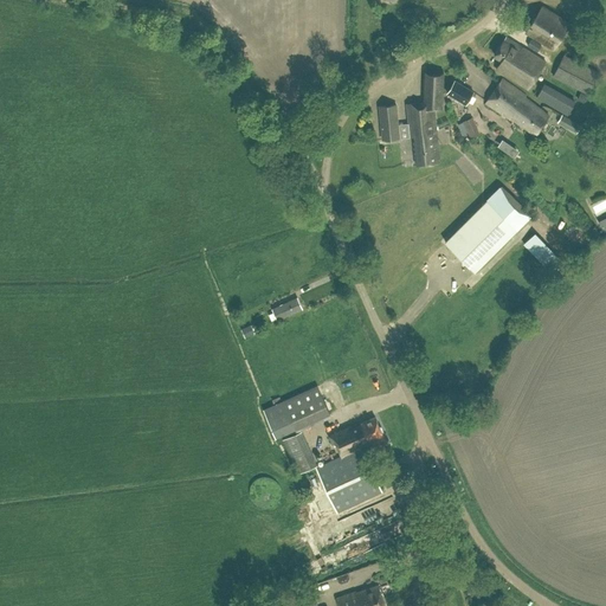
[(569,21),(542,5),(524,33),(553,50),(569,21)]
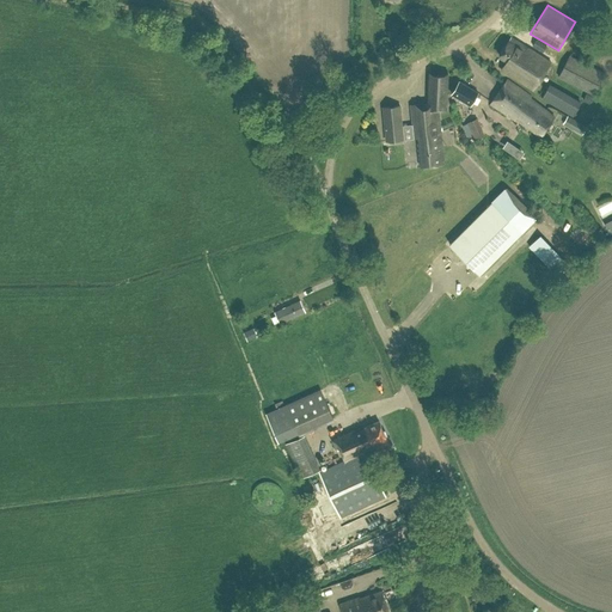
[(546,46),(536,40),(532,46),(543,51),(546,46)]
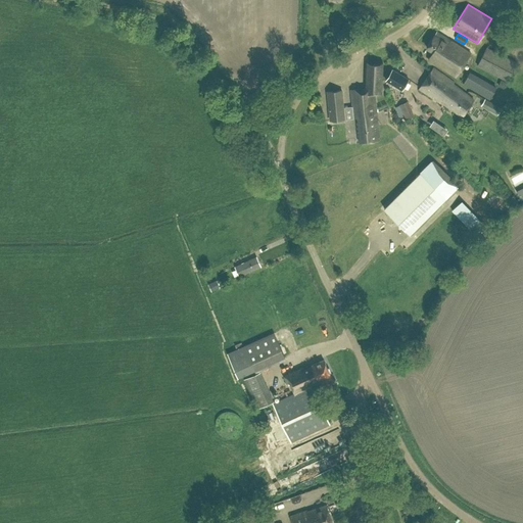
[(441,39),(434,35),(426,48),(433,52),(428,60),(456,77),(470,53),(442,37),(441,39)]
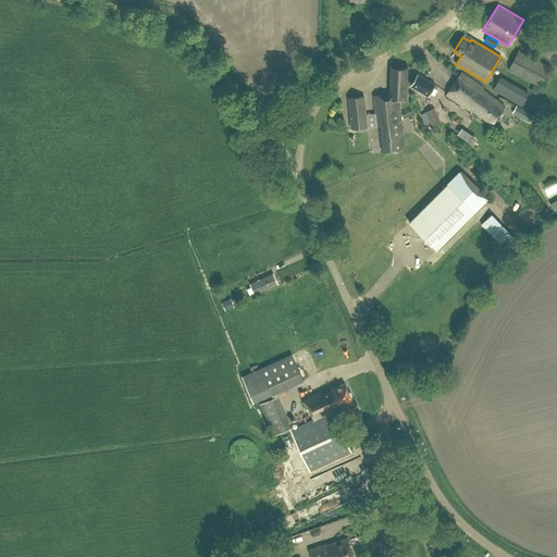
[(551,65),(519,49),(508,70),(540,87),(551,65)]
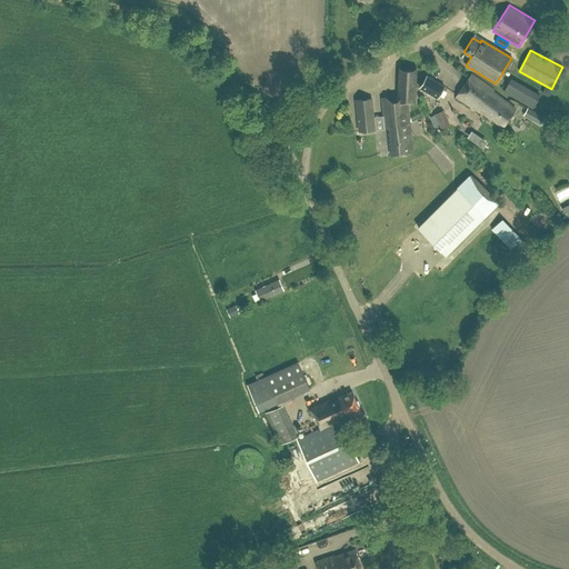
[(415,102),(417,67),(400,68),(398,96),(381,98),(385,130),(389,129),(392,155),(412,153),(408,103),(415,102)]
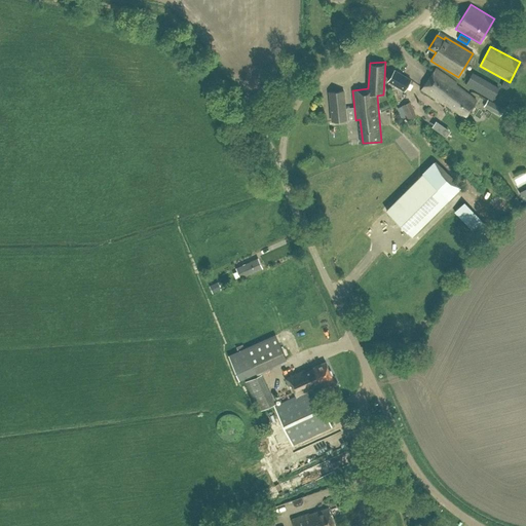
[(410,77),(393,70),(388,81),(405,88),(410,77)]
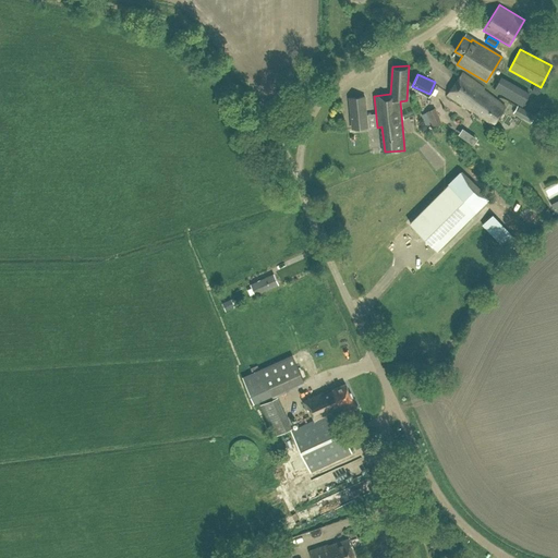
[(483,89),(461,75),(447,96),(470,111),(471,110),(493,124),(505,107),(482,92),(483,89)]
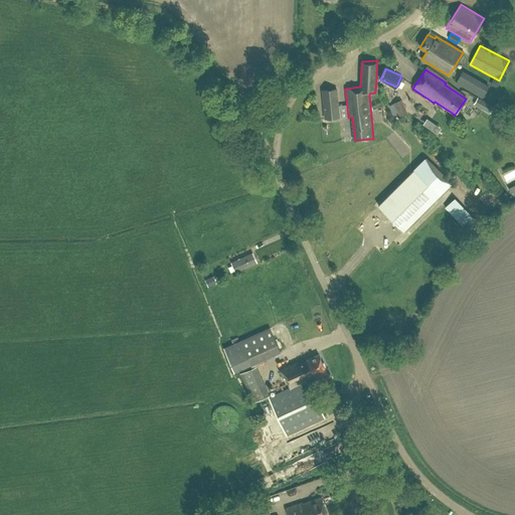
[(489,86),(463,70),(456,82),(482,98),(489,86)]
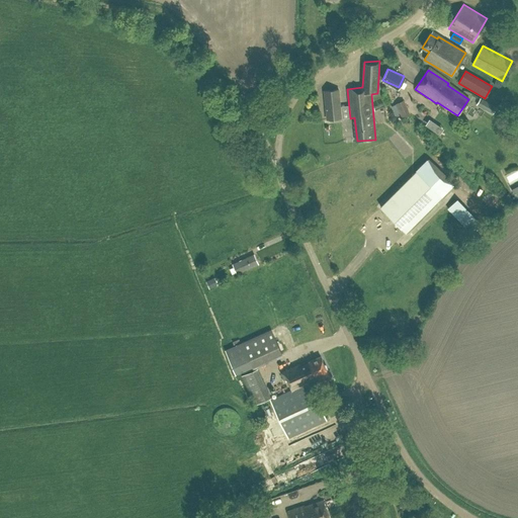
[(341,89),(328,90),(330,115),(343,114),(341,89)]
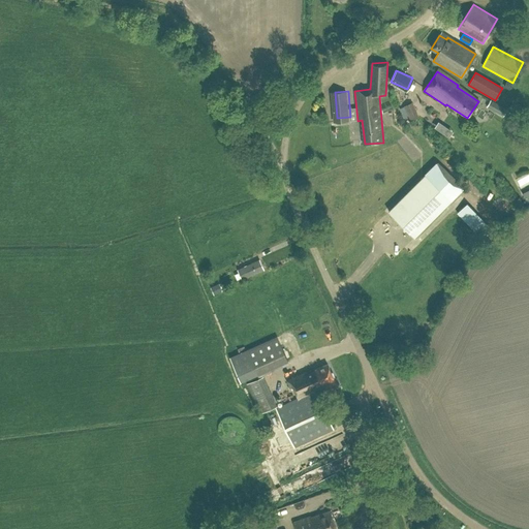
[(464,188),(437,161),(390,210),(416,237),(464,188)]
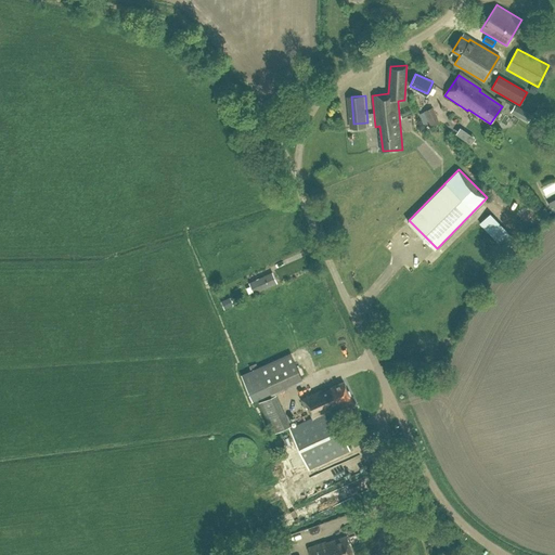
[(517,242),(490,213),(479,223),(506,252),(517,242)]
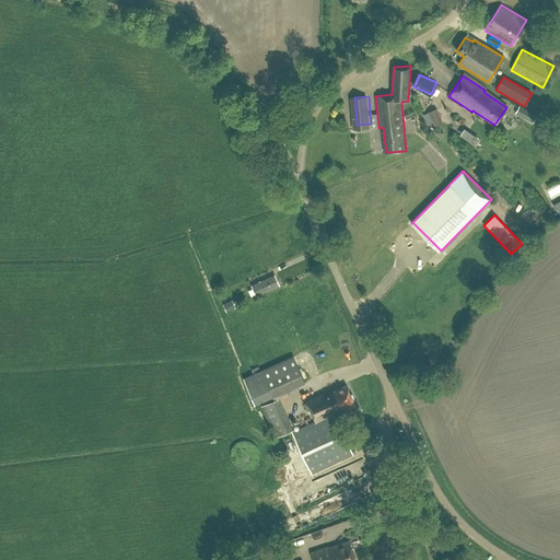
[(279,286),(275,276),(251,286),(255,296),(279,286)]
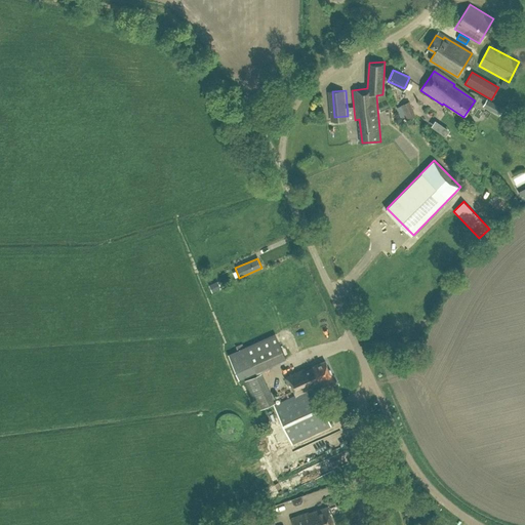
[(245,347),(229,354),(239,378),(286,357),(276,332),(245,347)]
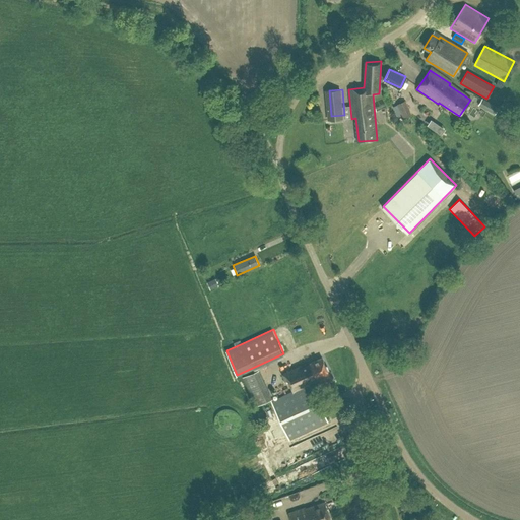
[(328,373),(321,358),(303,367),(302,366),(282,374),(284,381),(288,380),(294,391),(271,400),(288,439),(327,421),(310,383),(317,380),(316,378),(328,373)]
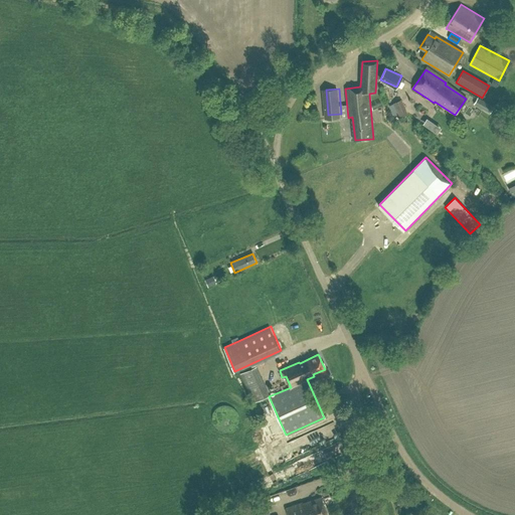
[(270,394),(256,365),(240,372),(253,401),(270,394)]
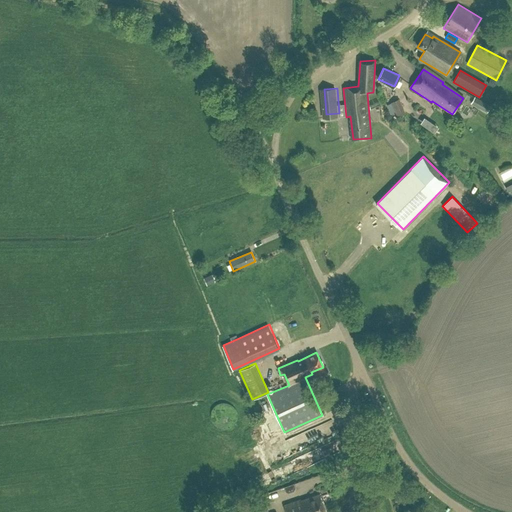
[(307,479),(310,487),(334,479),(331,471),(307,479)]
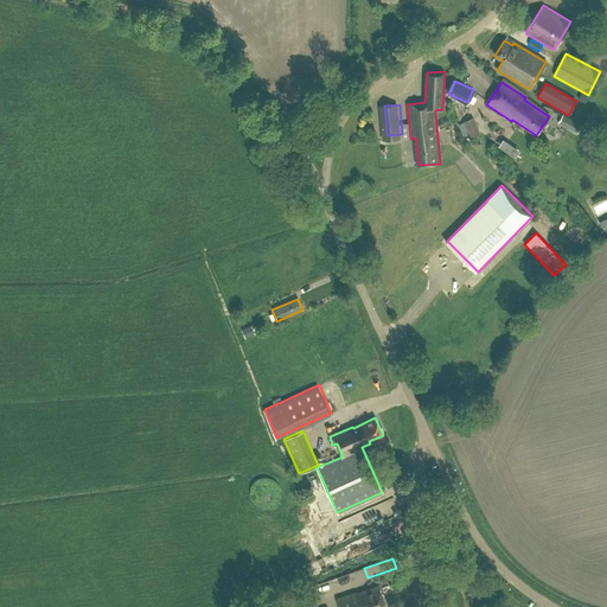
[(340,581),(346,589),(355,582),(347,575),(340,581)]
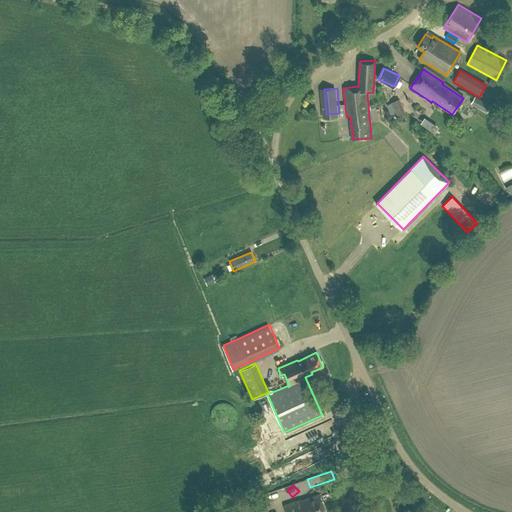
[(325,511),(319,495),(301,501),(300,499),(284,504),(286,511),(325,511)]
